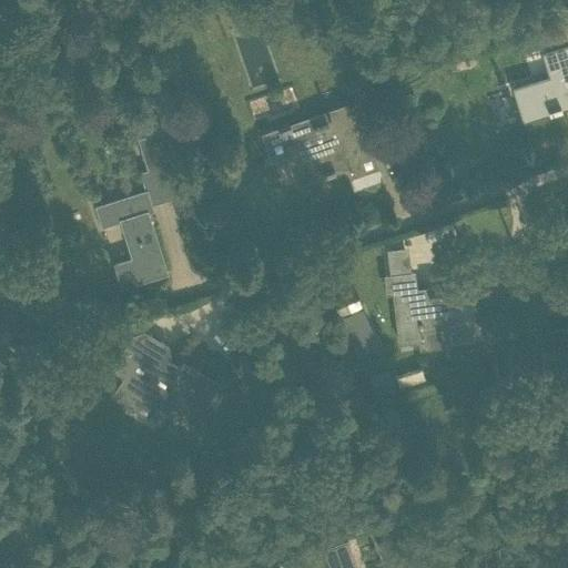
[(548,112),(560,109),(560,107),(567,103),(567,46),(540,54),(547,78),(513,89),(523,119),(548,111),(548,112)]
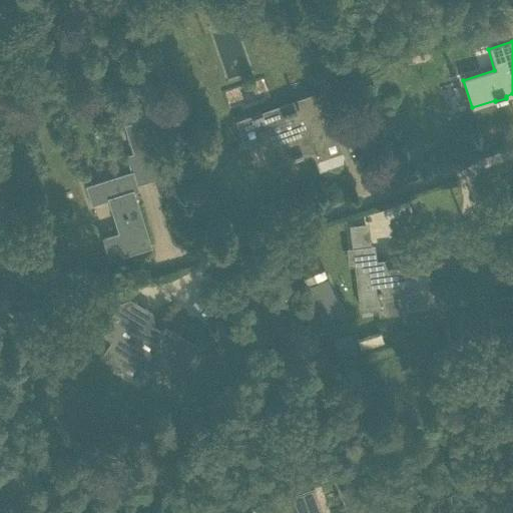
[(236,120),(237,124),(244,143),(259,138),(268,165),(291,157),(291,158),(302,154),(301,151),(313,148),(316,157),(320,168),(343,160),(335,136),(332,137),(316,94),(236,120)]
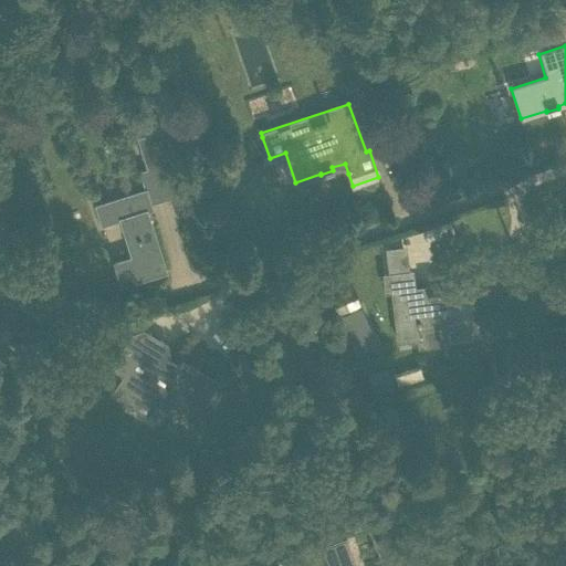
[(136,138),(145,168),(163,163),(154,133),(136,138)]
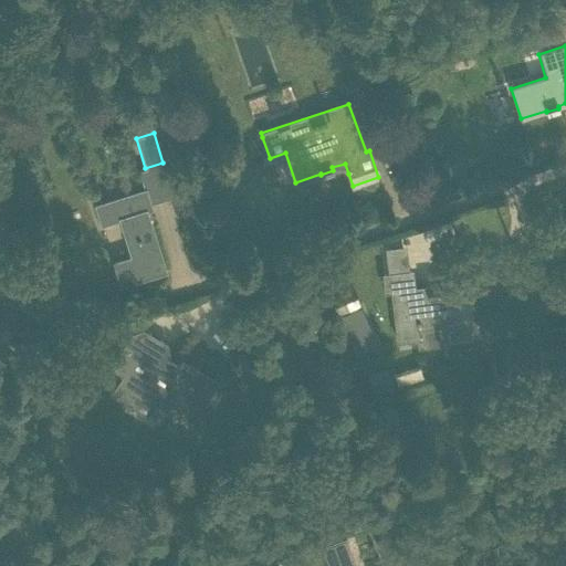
[(146,210),(152,208),(145,188),(94,205),(101,224),(119,219),(130,255),(113,262),(121,285),(165,271),(146,210)]
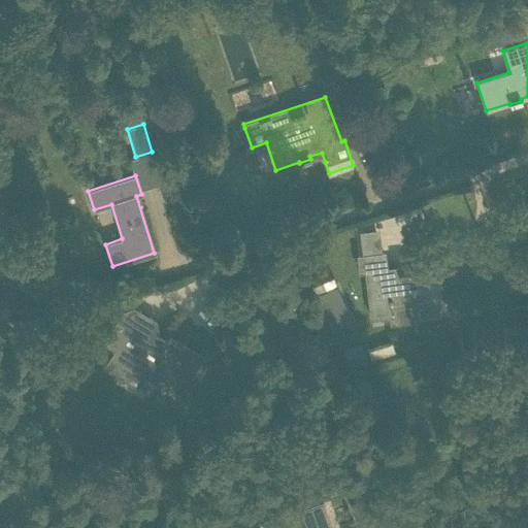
[(383,253),(357,256),(359,272),(367,272),(372,317),(387,316),(388,324),(419,322),(417,301),(438,299),(437,290),(434,269),(410,272),(410,271),(398,272),(398,275),(386,276),(383,253)]
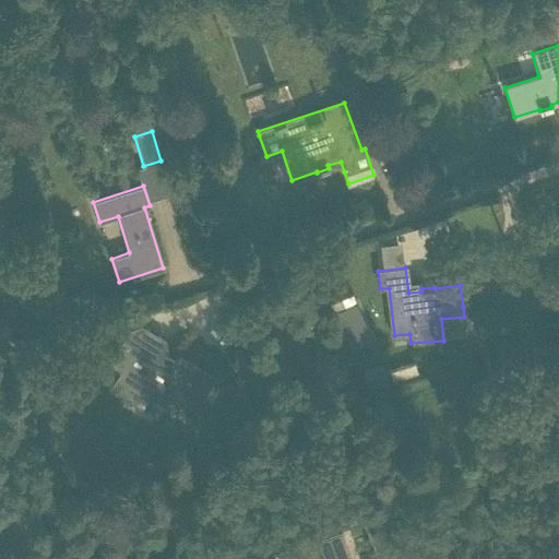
[(251,297),(257,314),(292,304),(286,286),(251,297)]
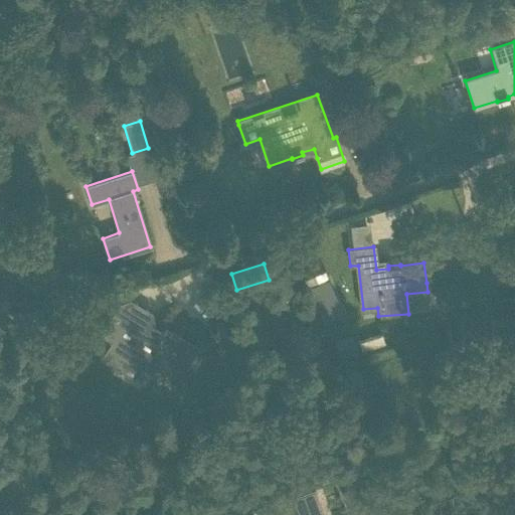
[(126,359),(173,388),(198,346),(166,327),(163,333),(141,320),(147,310),(135,303),(131,311),(119,304),(110,318),(107,316),(97,332),(111,341),(101,358),(120,369),(126,359)]
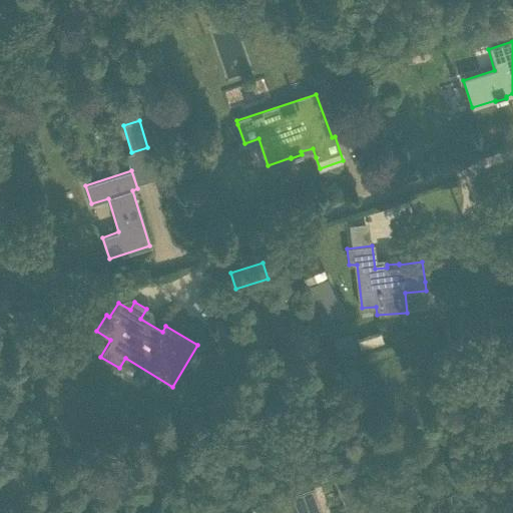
[(337,305),(319,313),(323,321),(341,313),(337,305)]
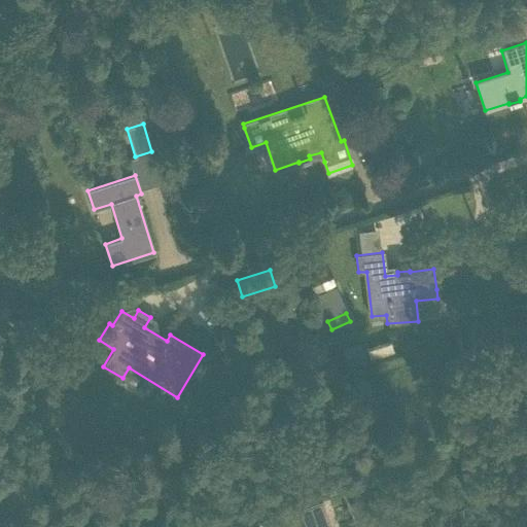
[(49,324),(53,335),(74,327),(71,317),(49,324)]
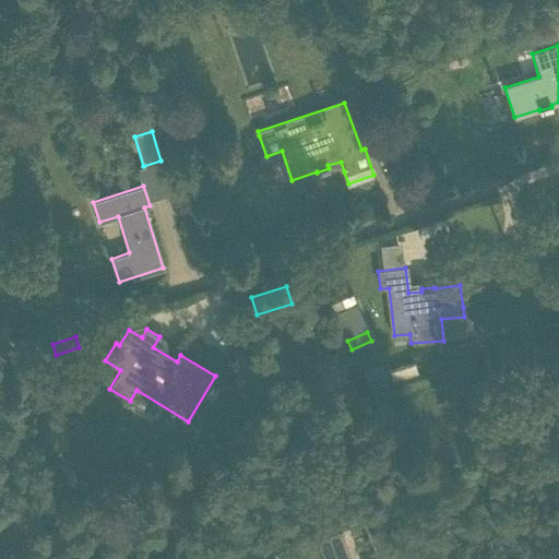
[(392,380),(417,371),(414,363),(389,371),(392,380)]
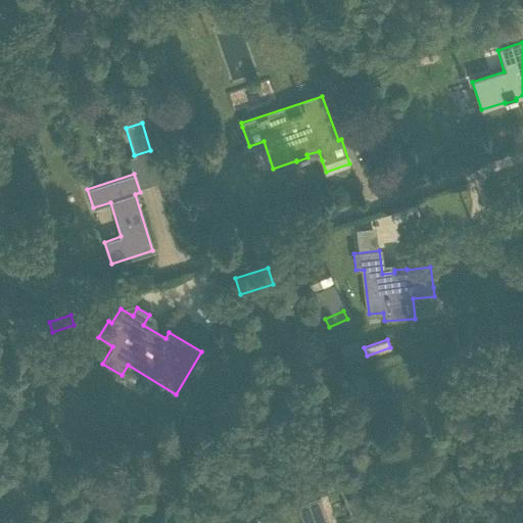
[(358,359),(352,342),(339,347),(344,363),(358,359)]
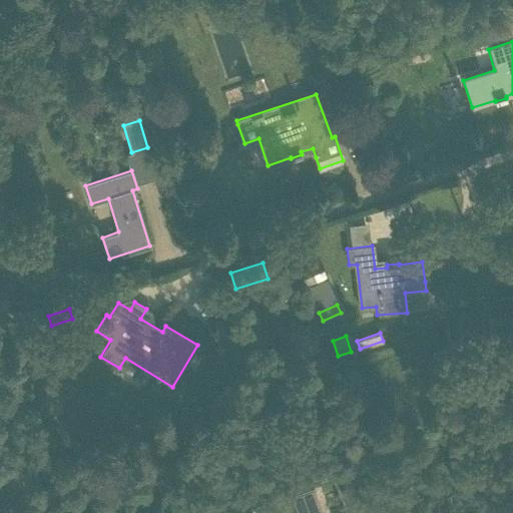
[(323,512),(314,487),(277,502),(281,512),(323,512)]
